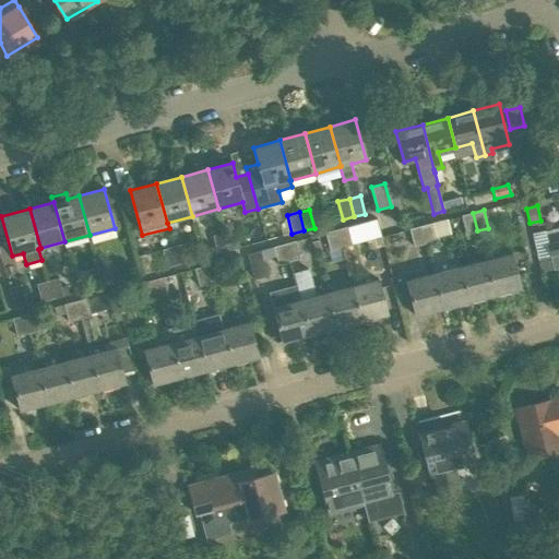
[(466,239),(476,237),(475,232),(477,230),(473,213),(461,216),(466,239)]
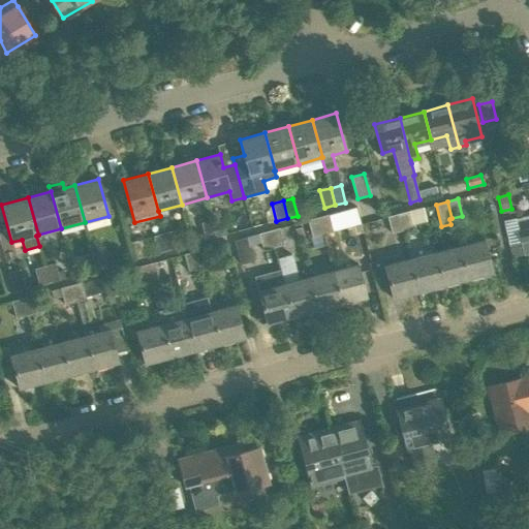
[(356,207),(347,210),(351,226),(361,223),(356,207)]
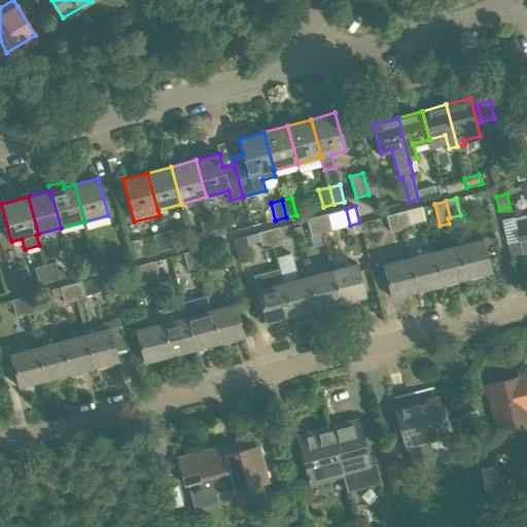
[(401,231),(411,227),(411,224),(425,220),(422,207),(396,213),(401,231)]
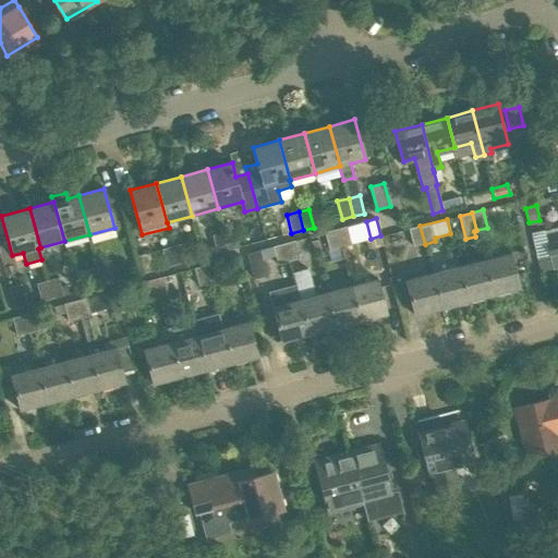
[(413,246),(425,244),(420,226),(408,229),(413,246)]
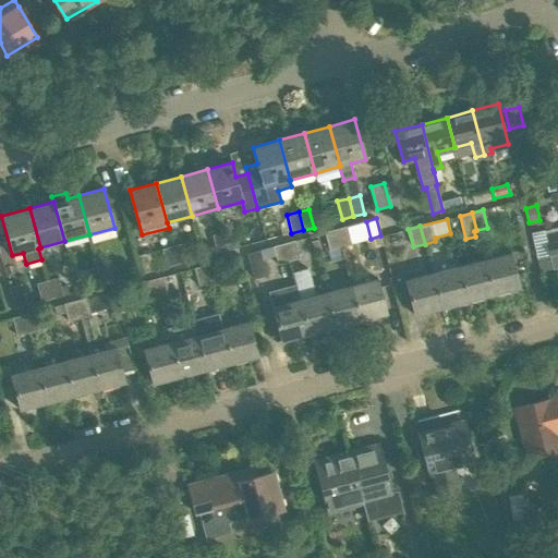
[(347,227),(336,229),(341,246),(351,244),(347,227)]
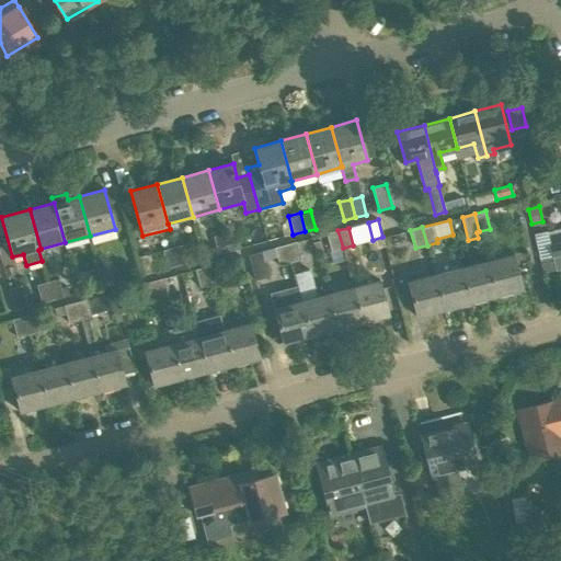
[(331,251),(343,248),(338,230),(327,233),(331,251)]
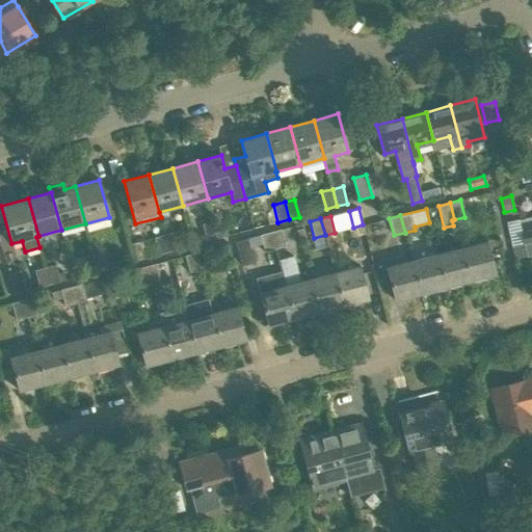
[(218,239),(228,236),(223,219),(214,222),(218,239)]
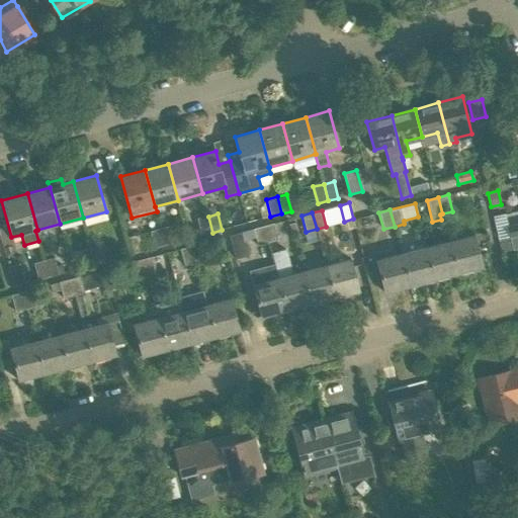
[(201,235),(212,233),(208,217),(197,220),(201,235)]
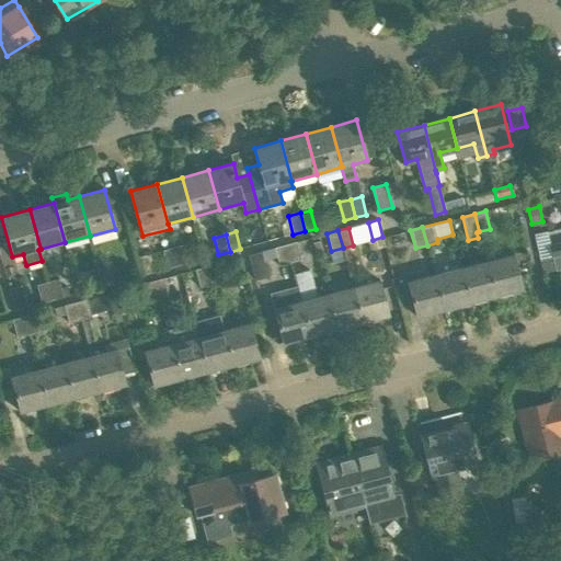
[(315,253),(322,251),(320,241),(312,243),(315,253)]
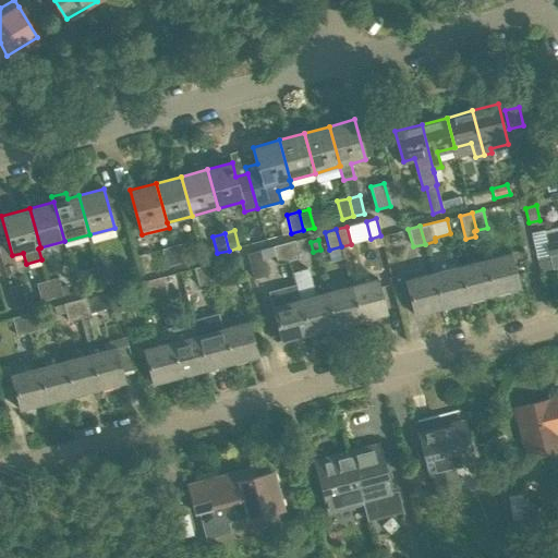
[(290,261),(300,258),(294,241),(284,243),(290,261)]
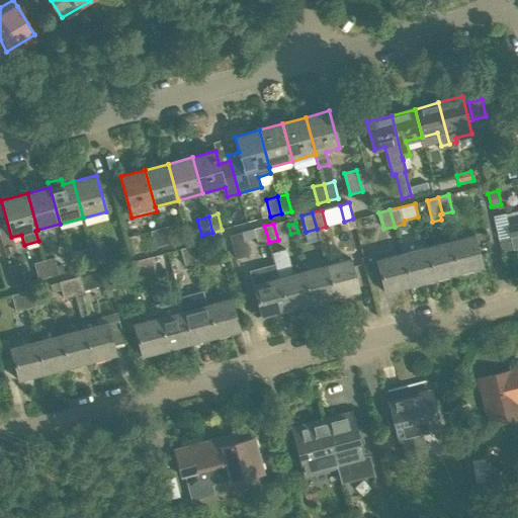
[(166,245),(175,243),(171,226),(161,229),(166,245)]
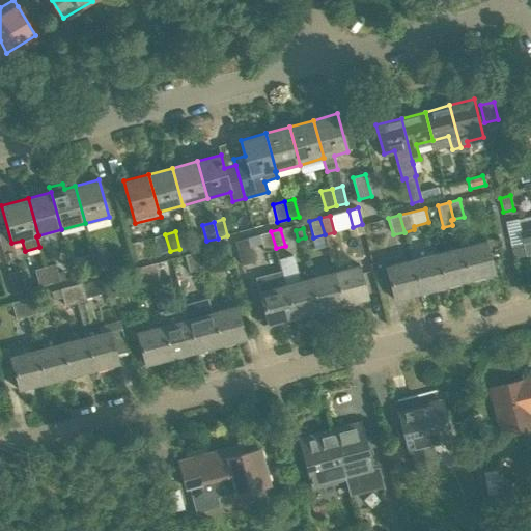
[(276,248),(271,231),(259,234),(259,235),(248,239),(250,244),(261,241),(264,251),(276,248)]
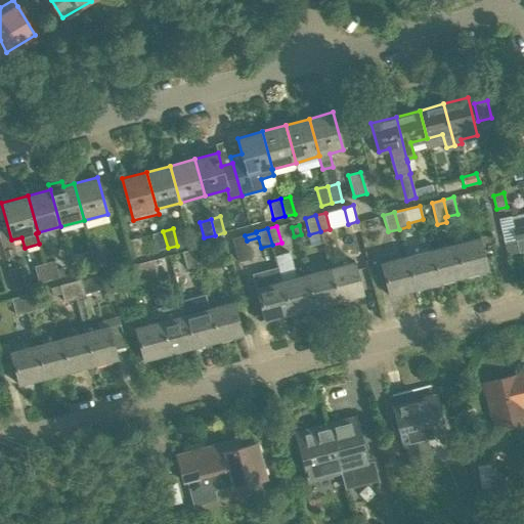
[(515,241),(523,237),(523,229),(514,232),(515,241)]
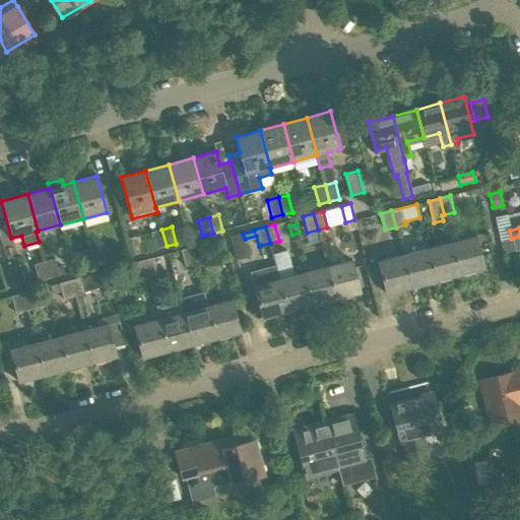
[(154,249),(167,246),(161,230),(150,233),(154,249)]
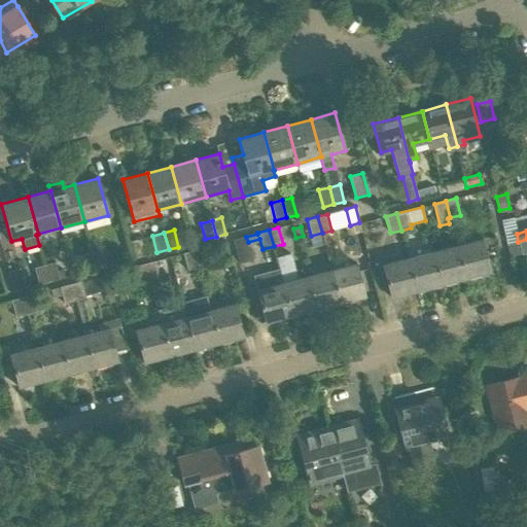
[(239,264),(251,260),(245,237),(233,240),(239,264)]
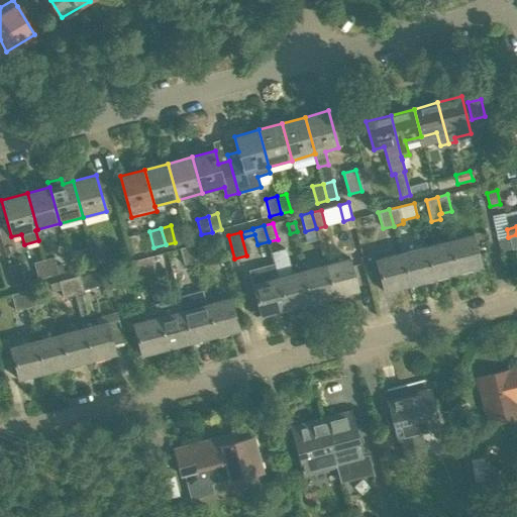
[(130,254),(142,250),(138,234),(125,237),(130,254)]
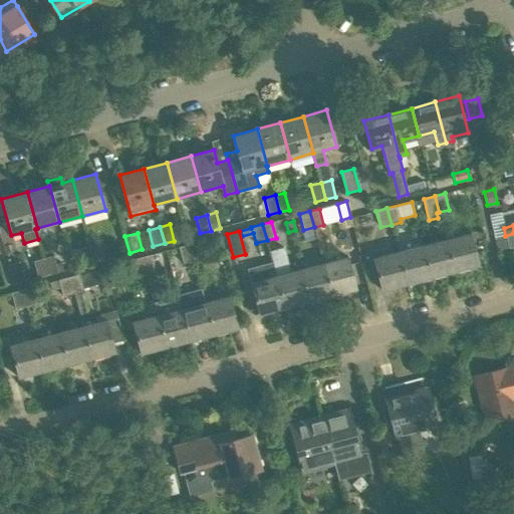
[(513,233),(505,236),(506,238),(495,240),(496,247),(508,245),(509,249),(513,247),(513,233)]
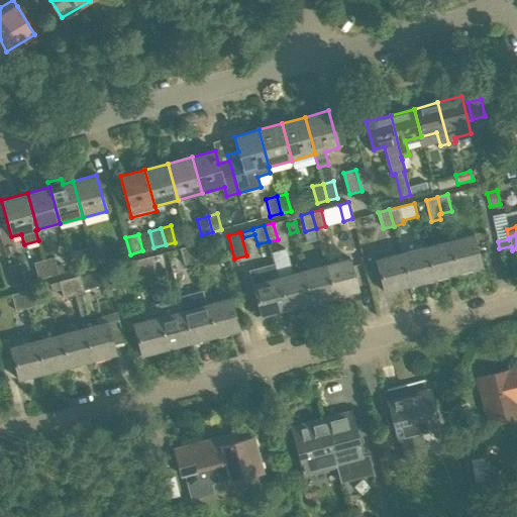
[(456,274),(481,268),(473,235),(448,241),(456,274)]
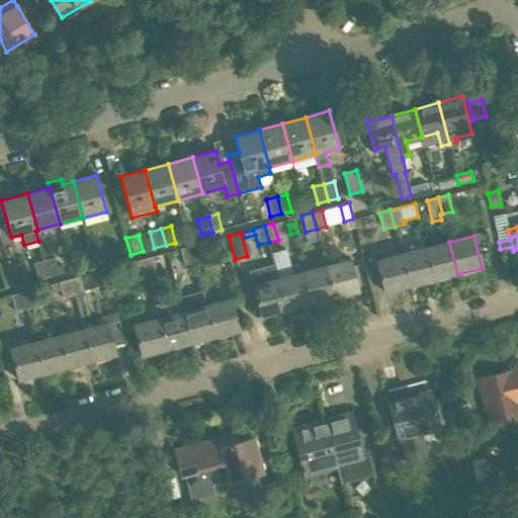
[(434,280),(457,274),(449,242),(425,248),(434,280)]
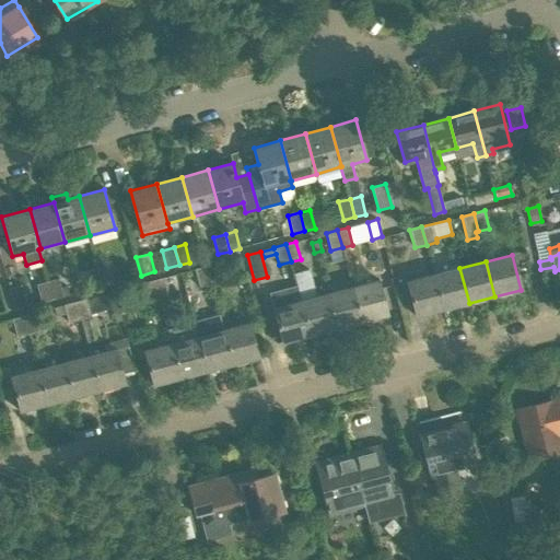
[(211,284),(222,281),(217,264),(207,266),(211,284)]
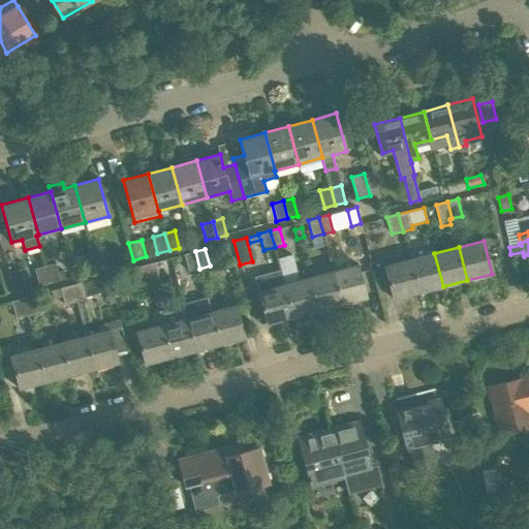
[(98,270),(107,267),(103,250),(94,253),(98,270)]
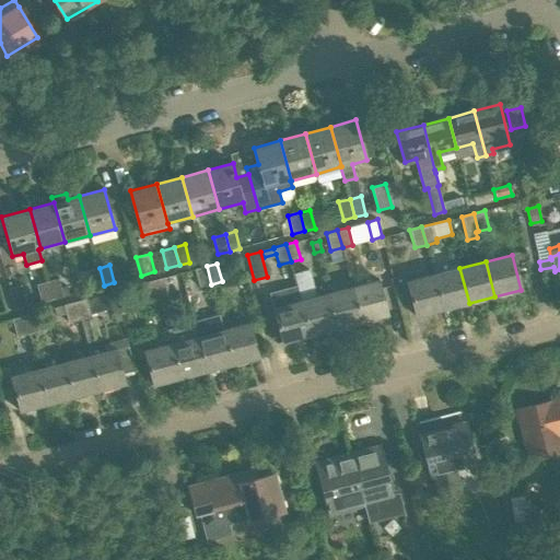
[(199,287),(211,284),(207,266),(195,269),(199,287)]
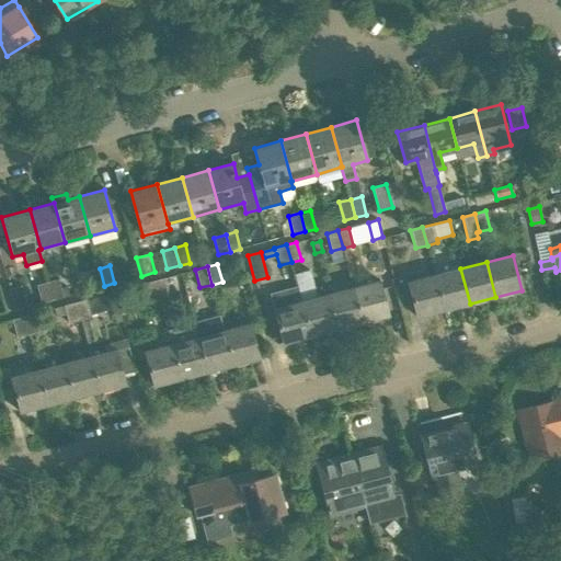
[(91,289),(104,286),(100,268),(87,272),(91,289)]
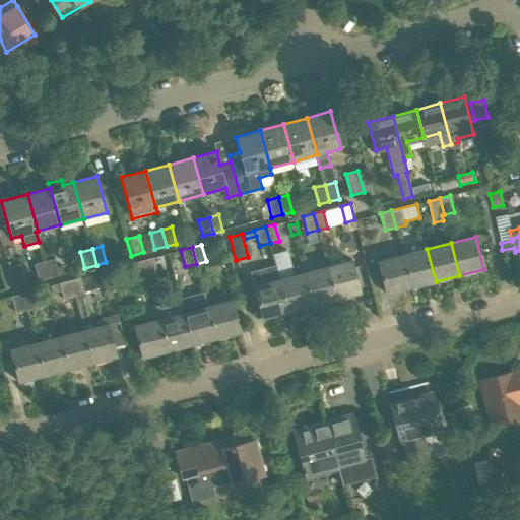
[(411,287),(436,281),(427,249),(403,255),(411,287)]
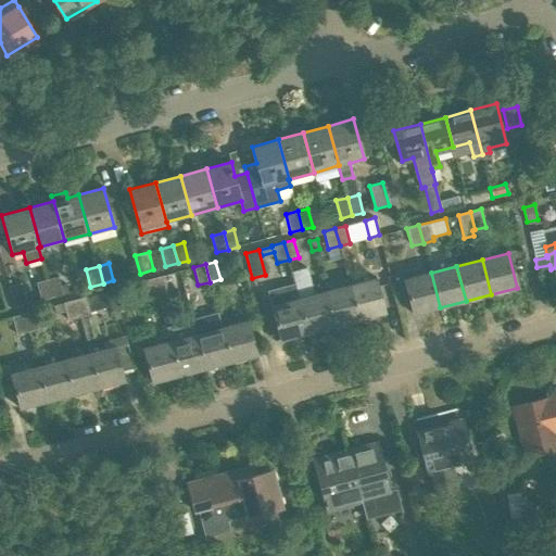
[(413,314),(440,307),(431,273),(404,279),(413,314)]
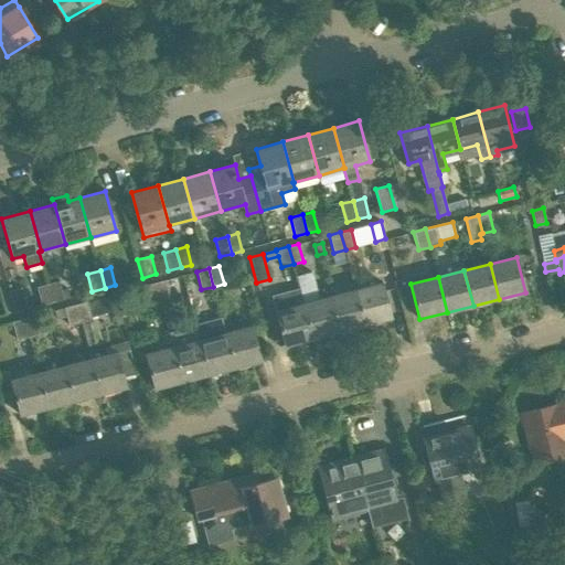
[(160,301),(171,298),(167,280),(156,284),(160,301)]
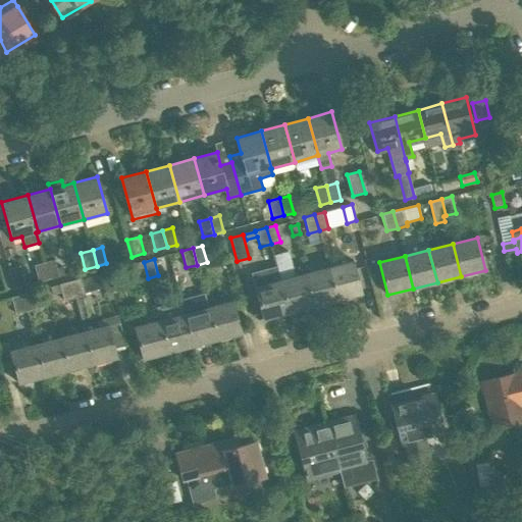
[(50,278),(59,276),(54,260),(46,262),(50,278)]
